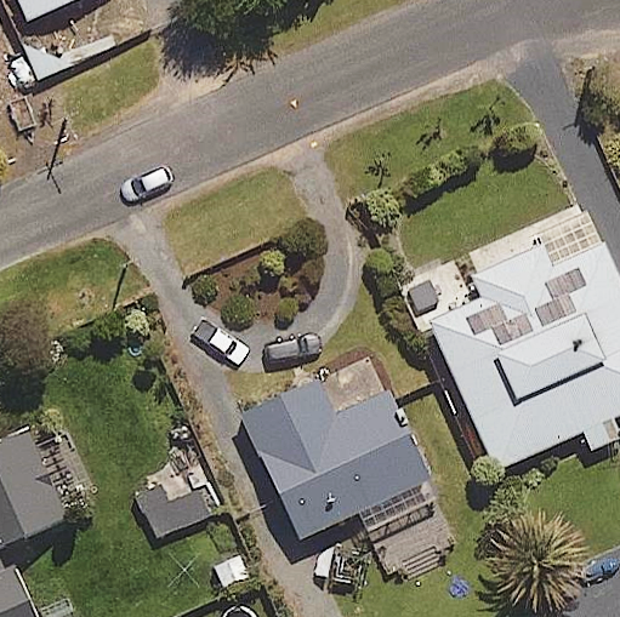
[(17,0),(27,22),(78,0),(17,0)]
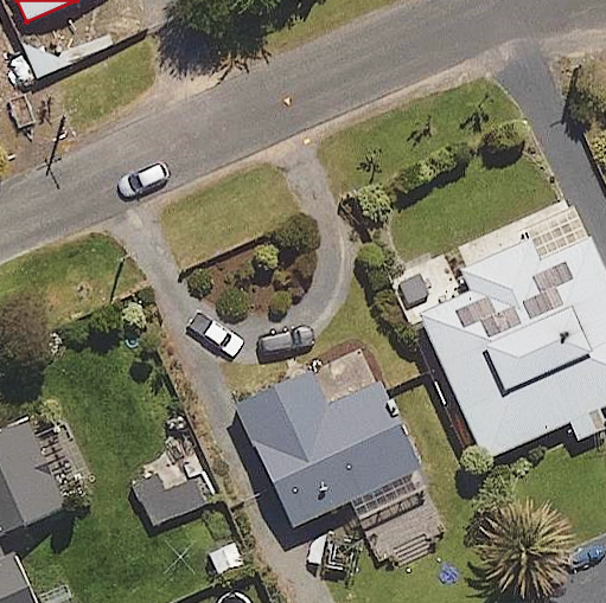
[(605,278),(573,204),(457,255),(473,293),(421,315),(484,460),(569,422),(578,441),(605,428),(605,423),(599,409),(605,405),(605,278)]
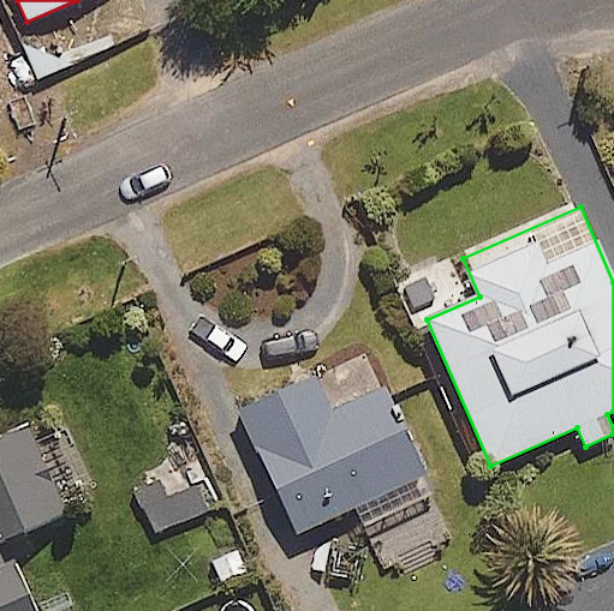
[(296,534),(356,507),(386,574),(452,544),(381,388),(326,413),(310,377),(239,409),(296,534)]
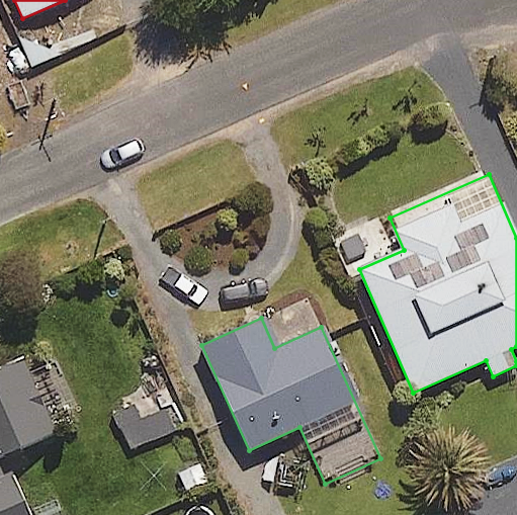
[(31,514),(8,460),(69,435),(32,350),(0,363),(0,514),(31,514)]
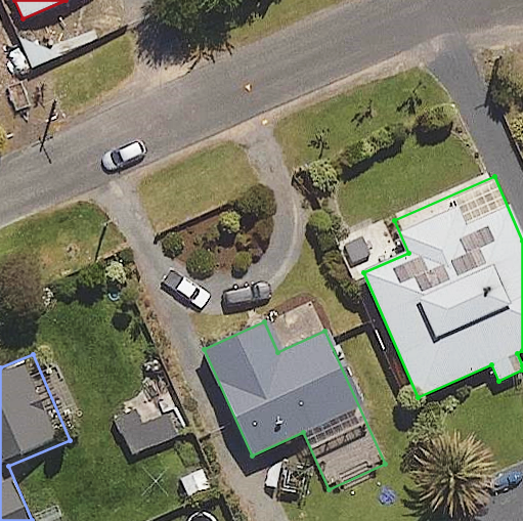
[(187,431),(167,387),(112,413),(133,458),(187,431)]
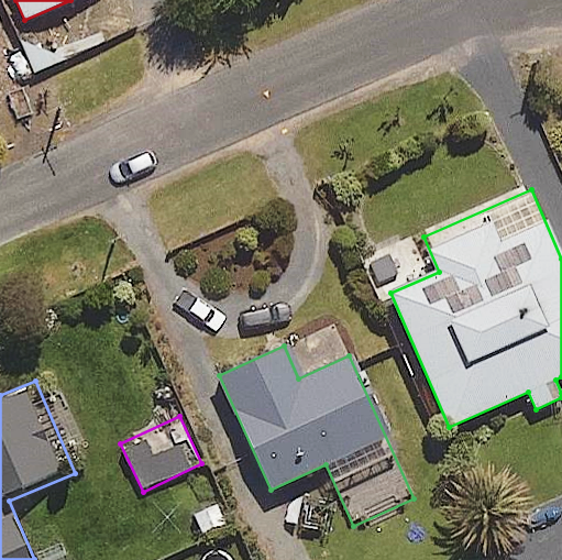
All buildings are outlined.
